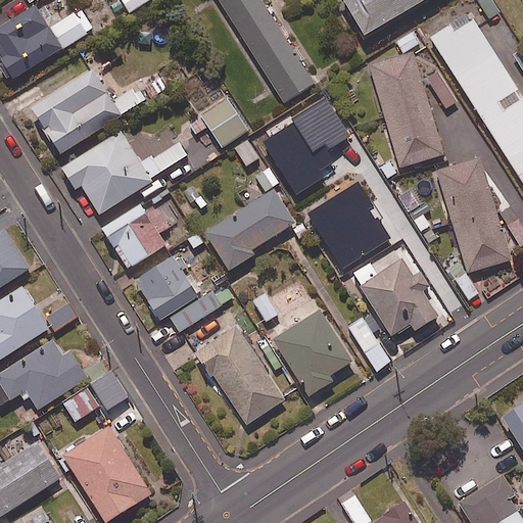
[(148,0),(122,0),(129,11),(148,0)]
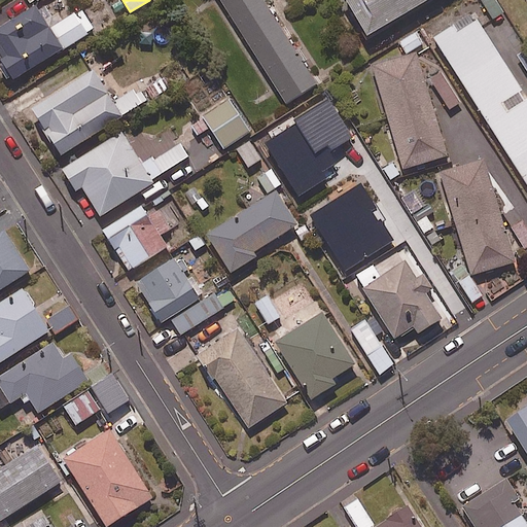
[(316,84),(264,0),(220,0),(285,103),(316,84)]
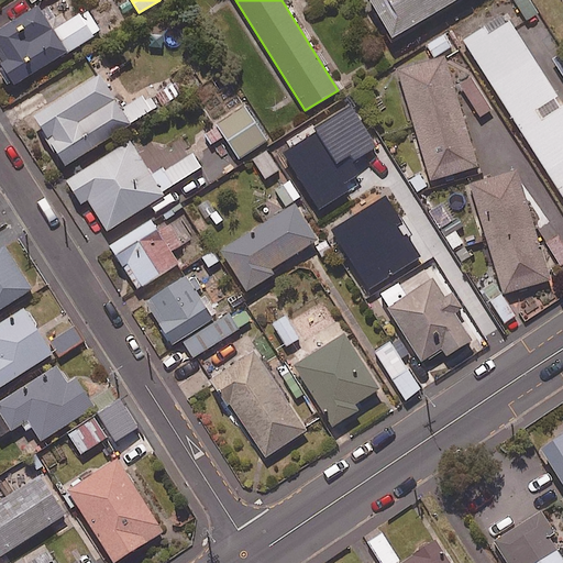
[(449,0),(365,0),(387,36),(449,0)]
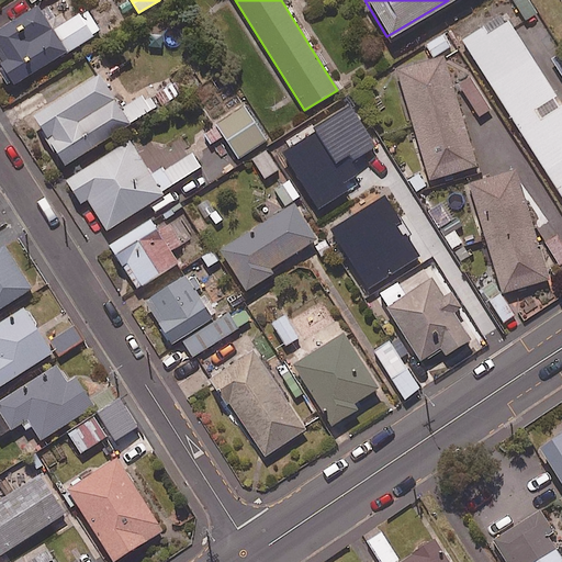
[(537,12),(528,0),(506,0),(521,22),(537,12)]
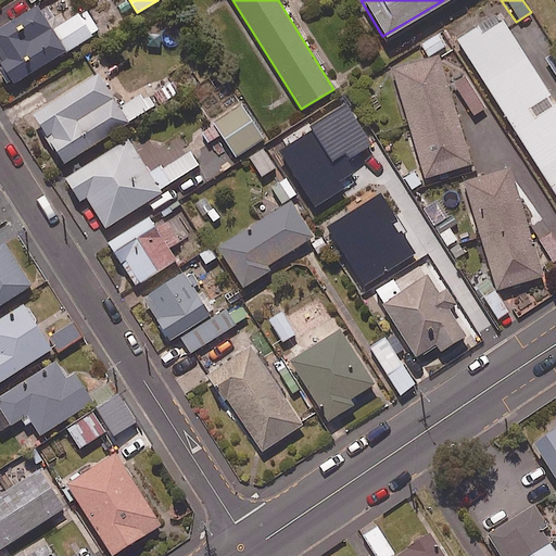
[(52,28),(36,3),(0,26),(0,63),(14,85),(99,29),(84,8),(52,28)]
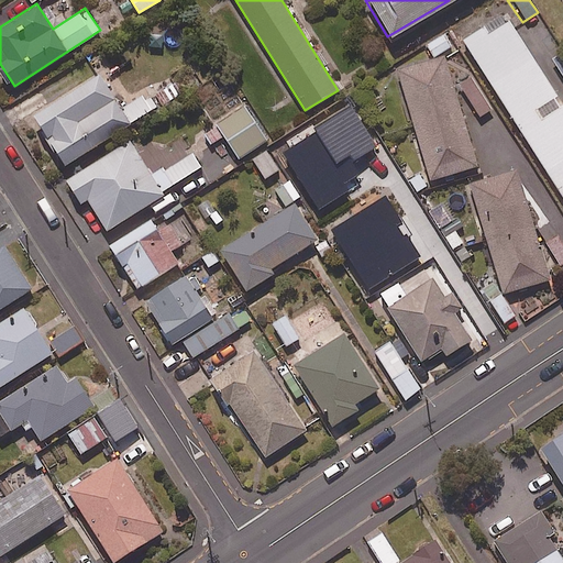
[(562,105),(508,20),(488,32),(484,24),(462,39),(562,198),(562,105)]
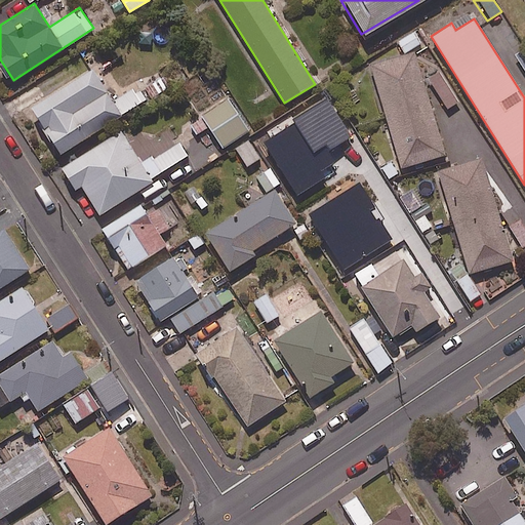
[(445,154),(413,51),(369,65),(400,167),(445,154)]
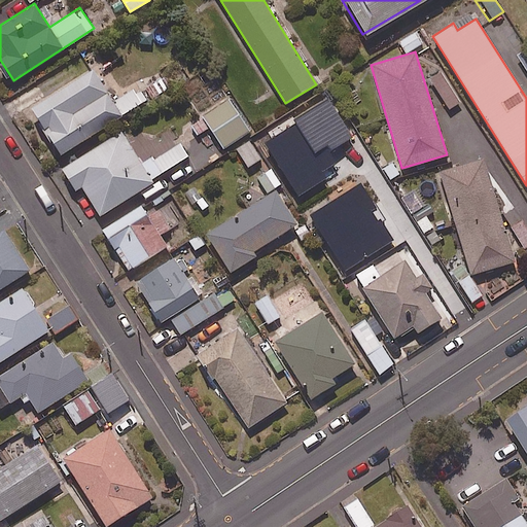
[(112,101),(91,67),(29,108),(60,154),(142,101),(133,88),(112,101)]
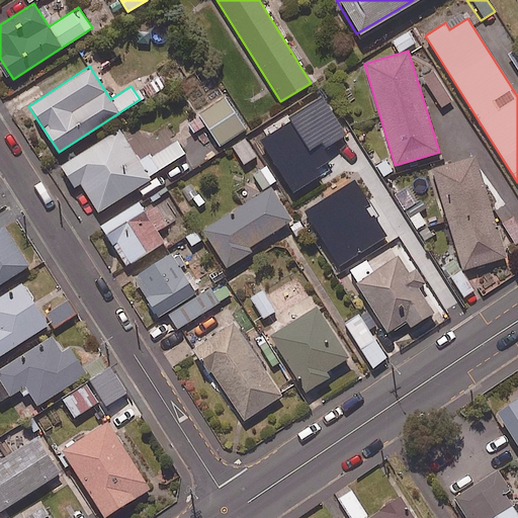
[(219,145),(245,128),(226,97),(197,115),(198,116),(188,122),(195,135),(186,140),(201,163),(222,150),(219,145)]
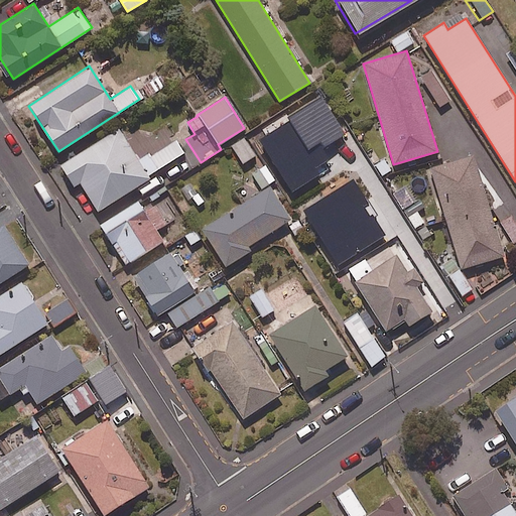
[(139,162),(118,128),(59,163),(73,185),(80,181),(97,210),(148,178),(147,175),(183,152),(175,139),(139,162)]
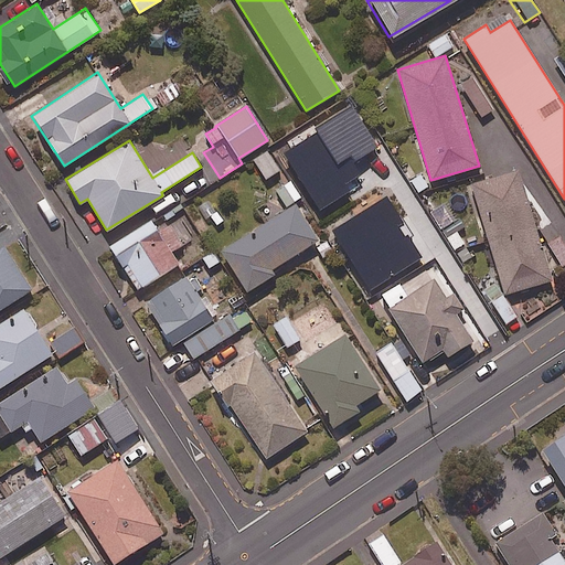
[(279,170),(267,151),(254,159),(265,178),(279,170)]
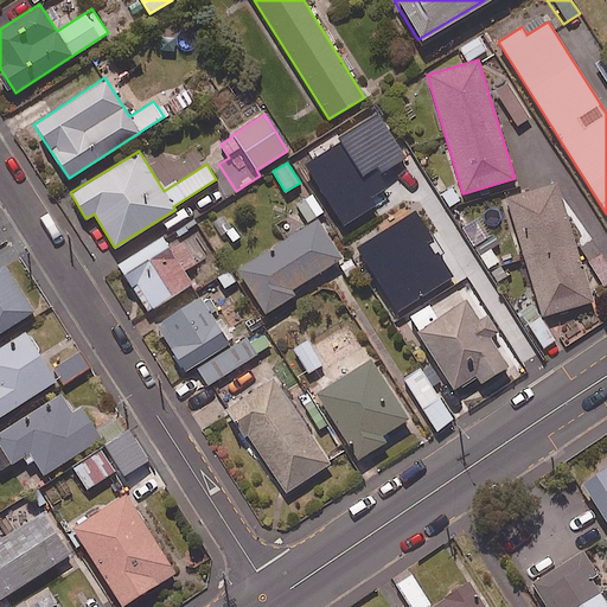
[(592,300),(555,180),(505,197),(542,315),(592,300)]
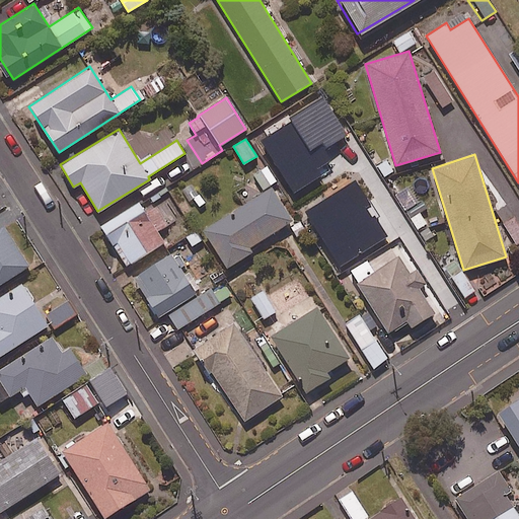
[(277,181),(267,165),(254,173),(264,189),(277,181)]
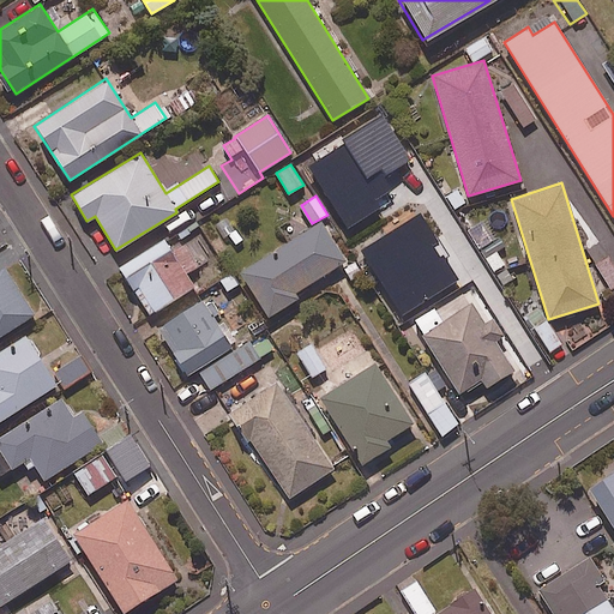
[(494,239),(485,220),(469,229),(479,247),(494,239)]
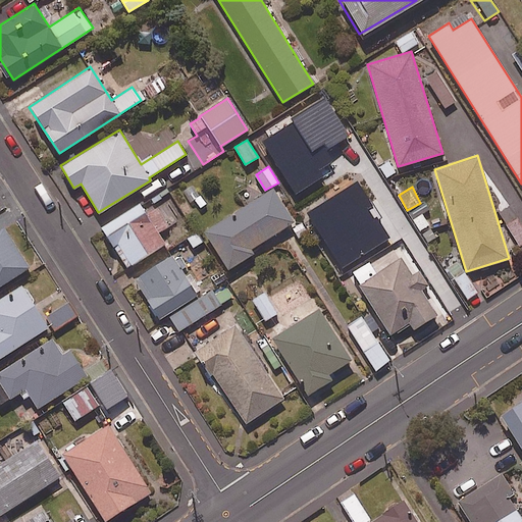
[(294,221),(272,188),(204,230),(227,268),(252,253),(250,249),(294,221)]
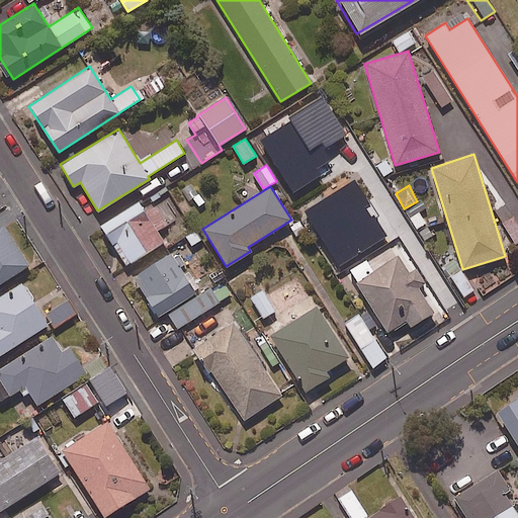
[(156,204),(145,211),(138,200),(99,225),(126,267),(165,243),(159,233),(170,226),(156,204)]
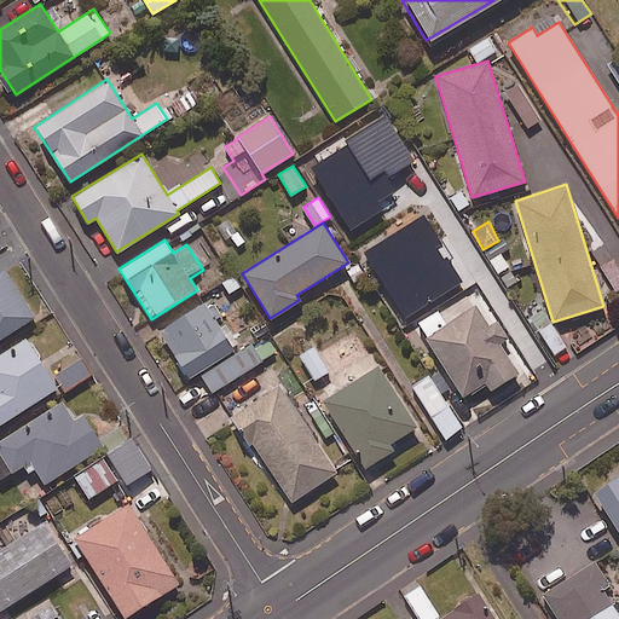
[(0,339),(34,317),(3,268),(0,270),(0,339)]
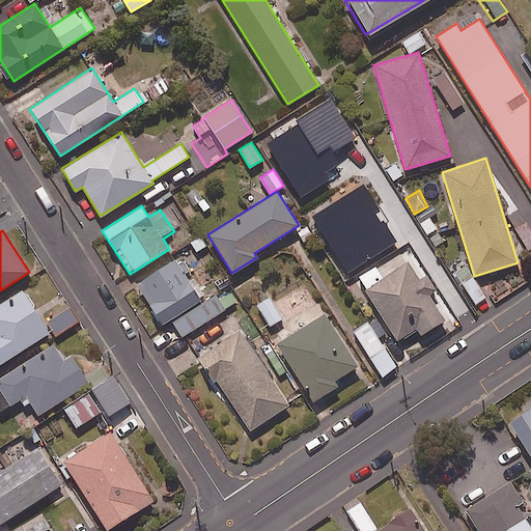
[(437,288),(415,252),(380,273),(375,266),(356,277),(393,340),(416,327),(420,334),(444,319),(428,294),(437,288)]
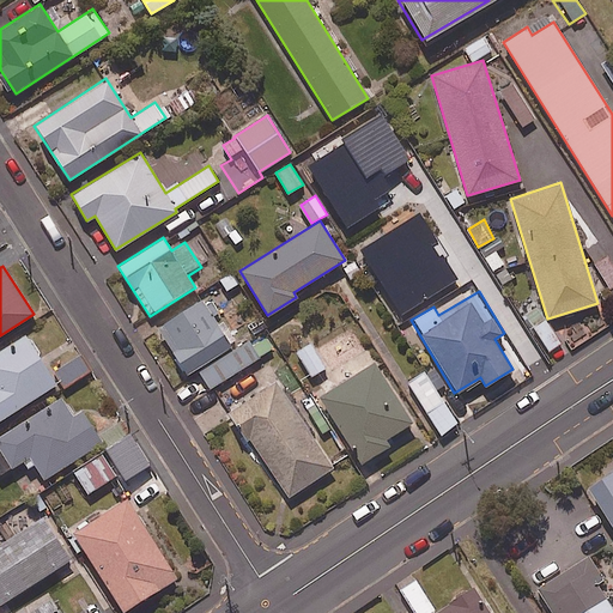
[(198,368),(237,344),(223,321),(218,323),(201,297),(157,326),(187,375),(198,368)]
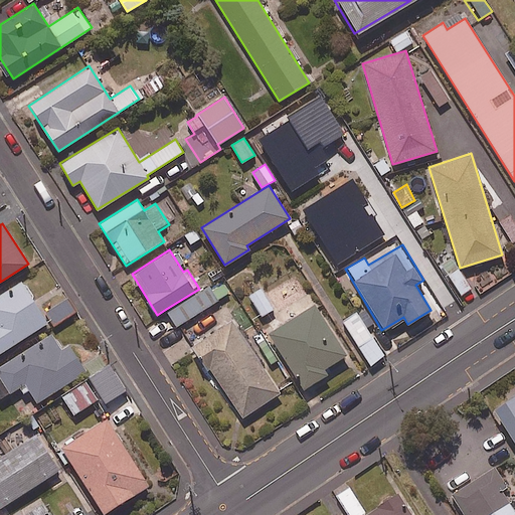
[(472,288),(452,259),(441,266),(462,295),(472,288)]
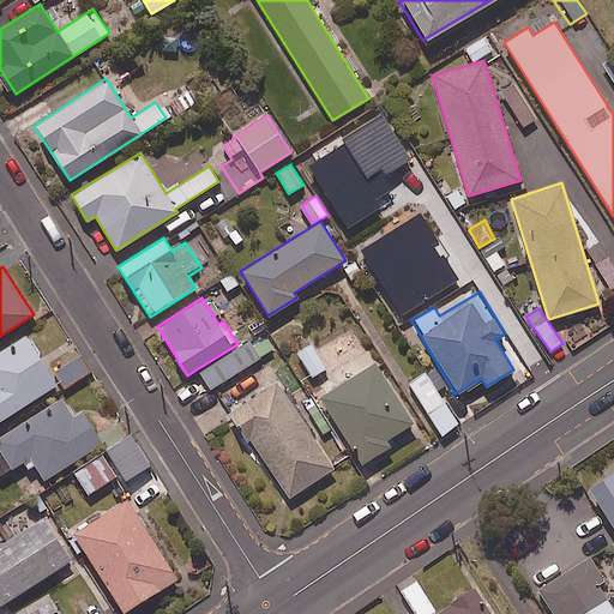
[(0,419),(55,384),(24,335),(0,349),(0,419)]
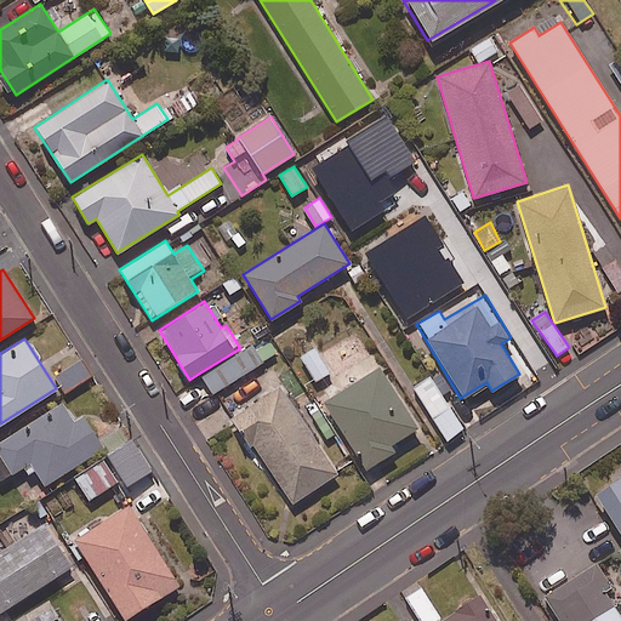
[(240,348),(200,372),(212,393),(278,353),(269,341),(245,357),(240,348)]
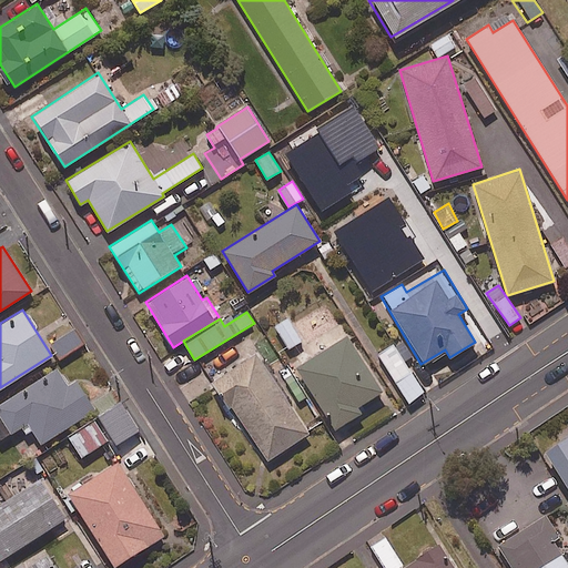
[(302,341),(287,317),(275,326),(288,348),(302,341)]
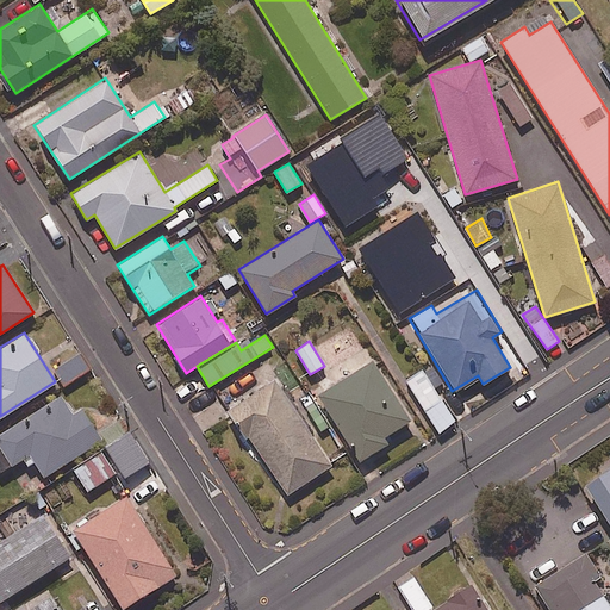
[(89,368),(79,352),(55,367),(67,384),(89,368)]
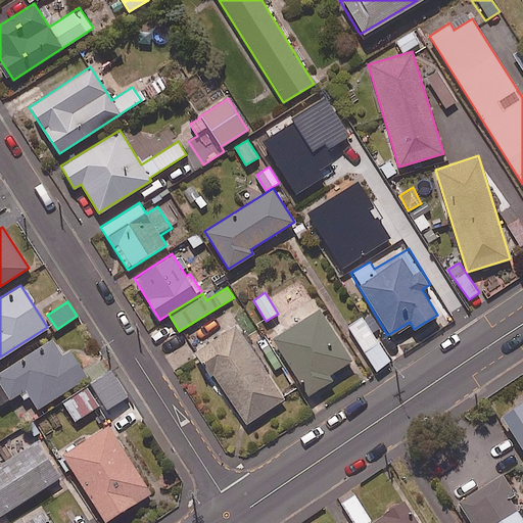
[(351,360),(320,308),(273,337),(307,394),(334,379),(331,373),(351,360)]
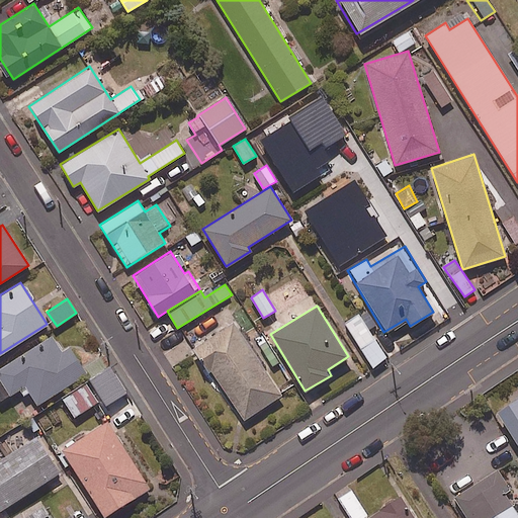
[(188,339),(244,420),(281,394),(227,313),(195,334),(188,339)]
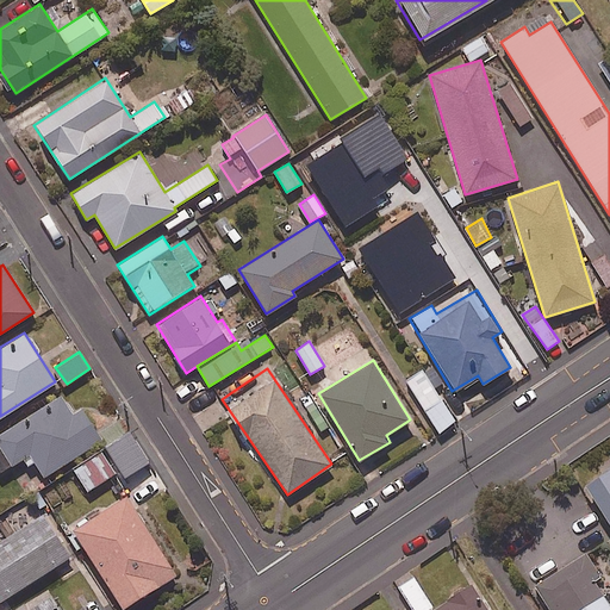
[(455,421),(422,369),(403,381),(436,433),(455,421)]
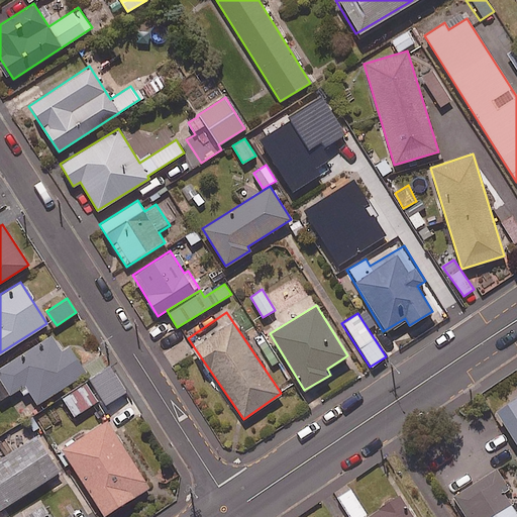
[(61,350),(50,334),(0,366),(0,399),(0,400),(24,384),(37,403),(85,372),(68,345),(61,350)]
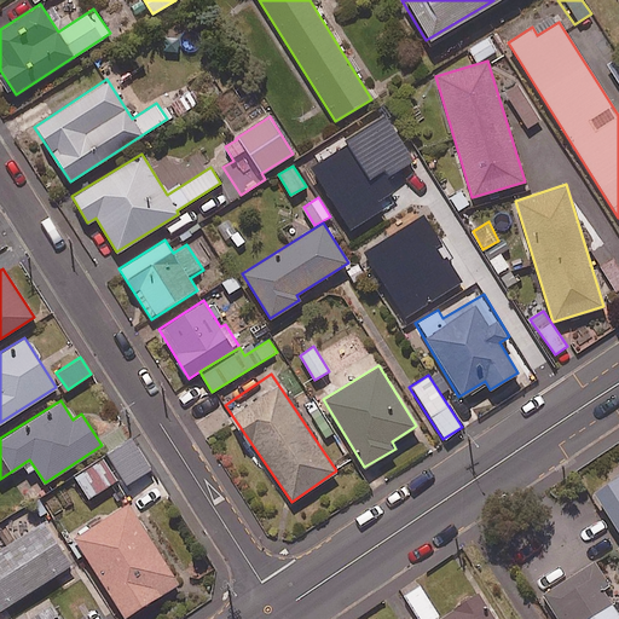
[(71,476),(85,498),(128,472),(123,464),(140,455),(131,438),(108,451),(109,453),(71,476)]
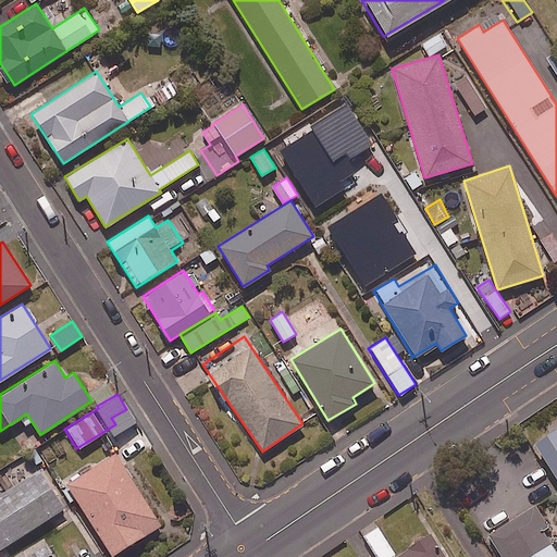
[(556,426),(533,442),(556,479),(556,426)]
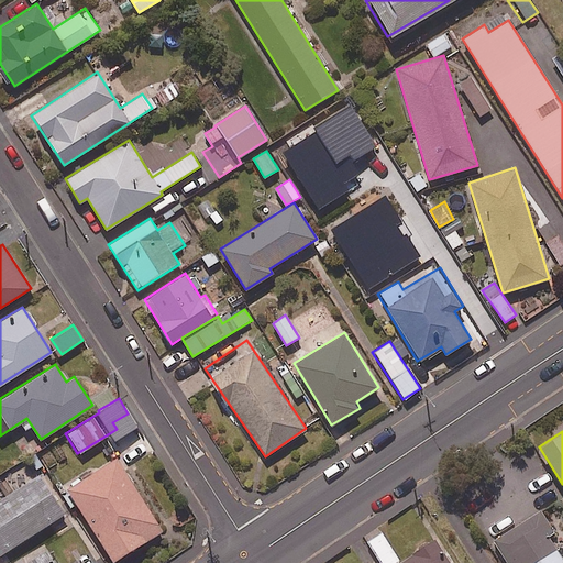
[(63,459),(53,442),(37,452),(48,467),(63,459)]
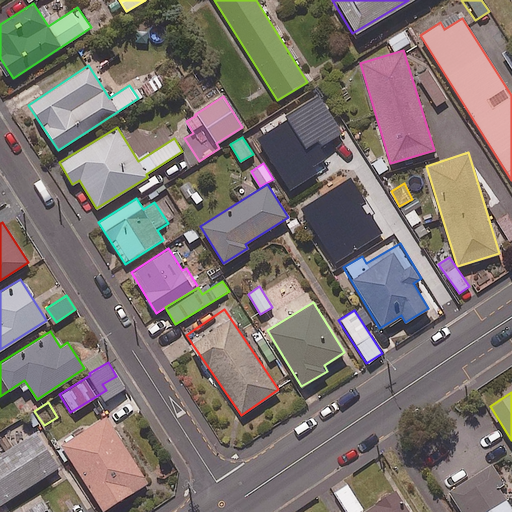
[(147,482),(105,416),(60,444),(102,510),(147,482)]
